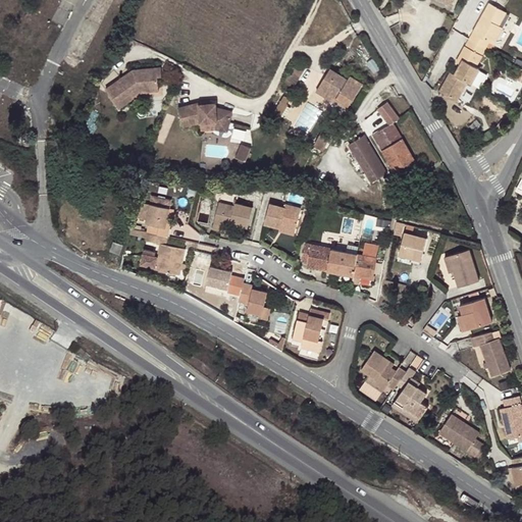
[(485,17),(480,28),(476,34),(472,31),(469,37),(486,46),(489,40),(494,43),(503,27),(500,24),(507,12),(489,2),(481,15),(485,17)]
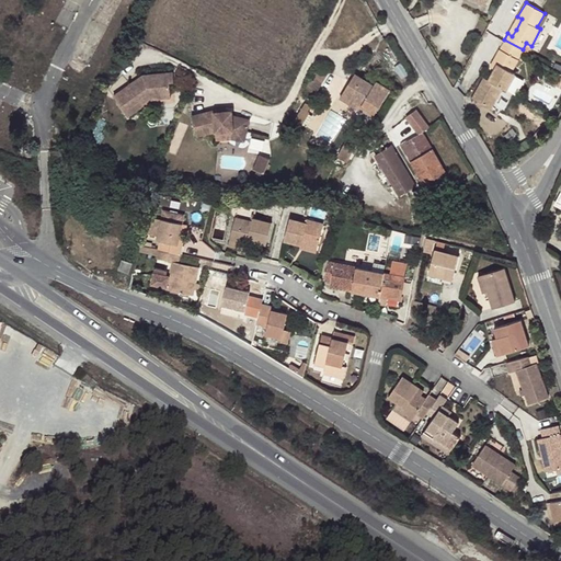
[(512,27),(516,30),(522,19),(517,16),(512,27)]
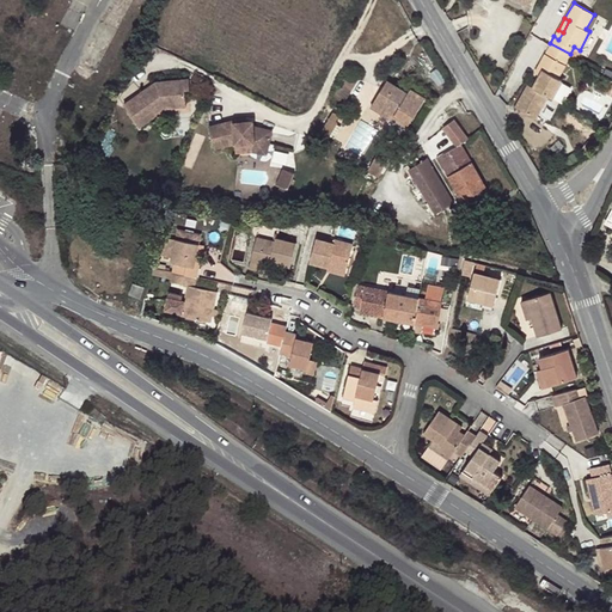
[(539,74),(533,85),(554,96),(562,79),(558,77),(570,54),(550,43),(538,66),(543,68),(539,74)]
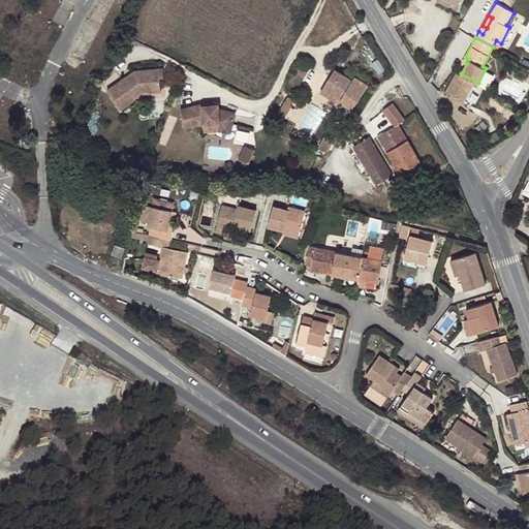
[(302,61),(291,79),(301,85),(312,67),(302,61)]
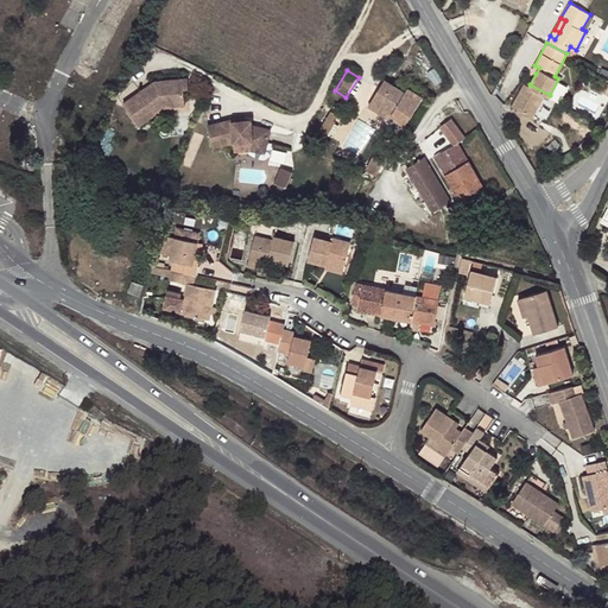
[(125,102),(140,125),(158,112),(156,108),(165,101),(187,99),(185,88),(190,88),(190,76),(157,80),(125,102)]
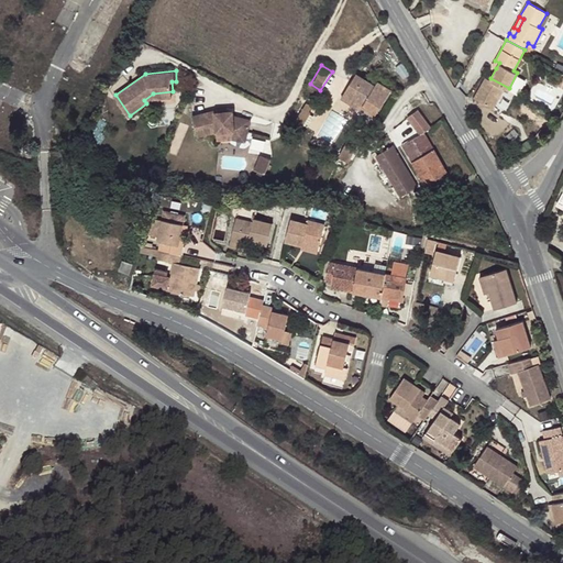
[(360,100),(376,110),(392,88),(377,78),(375,83),(355,70),(340,95),(356,105),(360,100)]
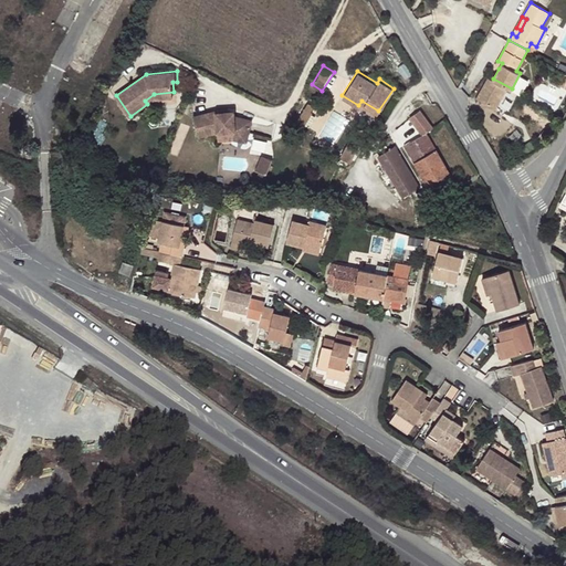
[(493,79),(489,76),(477,96),(495,108),(506,87),(511,90),(512,88),(493,79)]
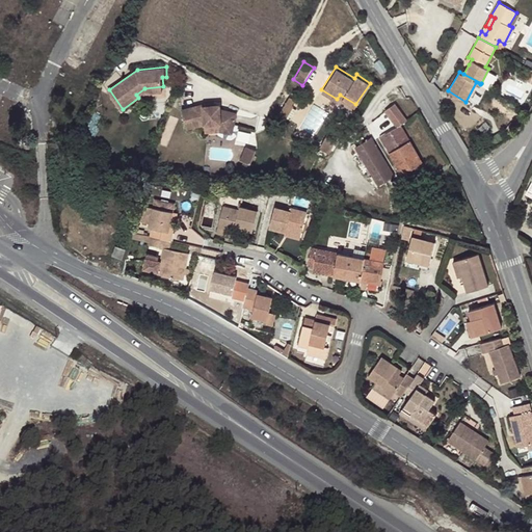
[(136,95),(138,98),(147,92),(163,90),(163,86),(144,88),(136,95)]
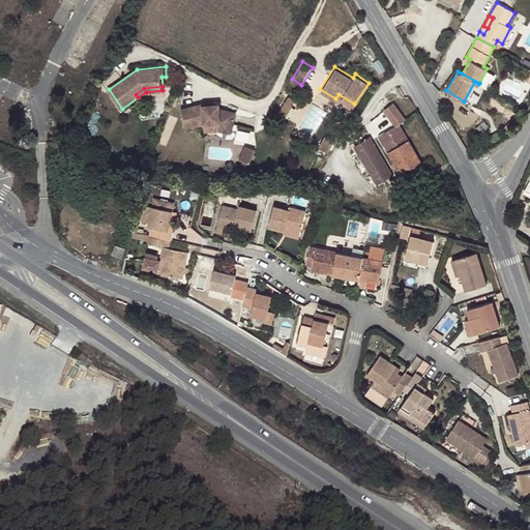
[(352,109),(354,104),(339,94),(335,98),(352,109)]
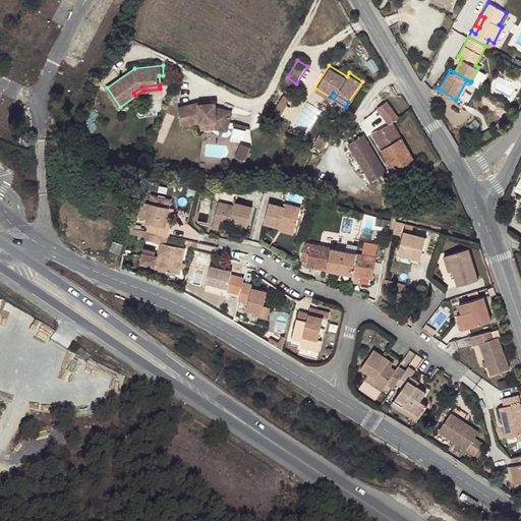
[(274,105),(283,110),(287,102),(278,97),(274,105)]
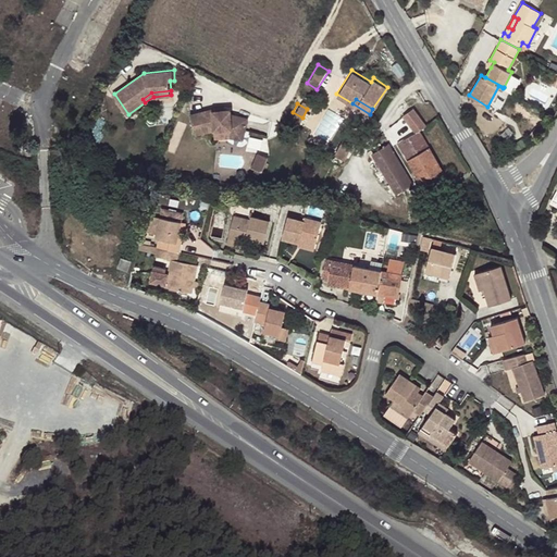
[(420,178),(441,166),(442,166),(419,128),(424,125),(412,107),(403,113),(415,132),(398,141),(419,178),(420,178)]
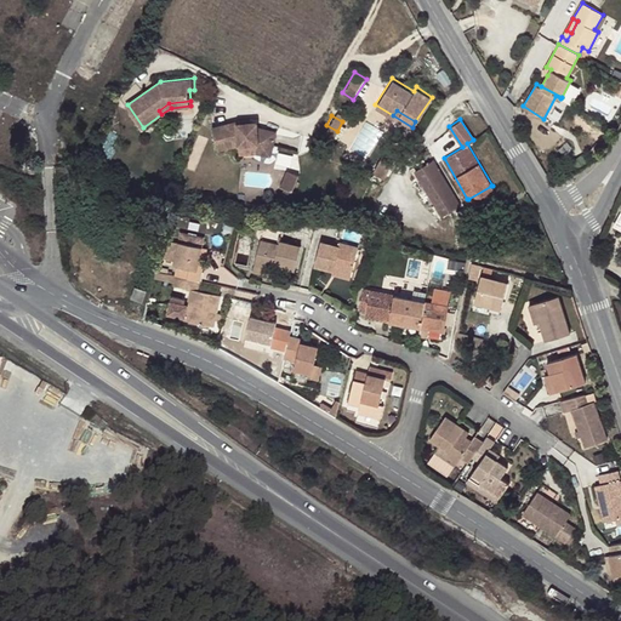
[(239,120),(214,126),(220,149),(240,144),(261,143),(275,147),(279,131),(260,125),(260,121),(239,123),(239,120)]
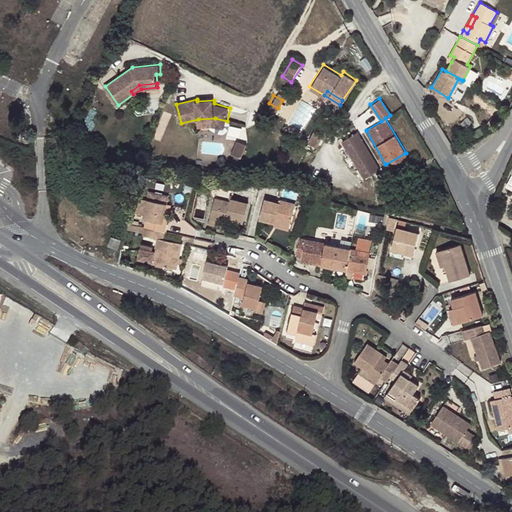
[(270,122),(278,108),(269,103),(260,117),(270,122)]
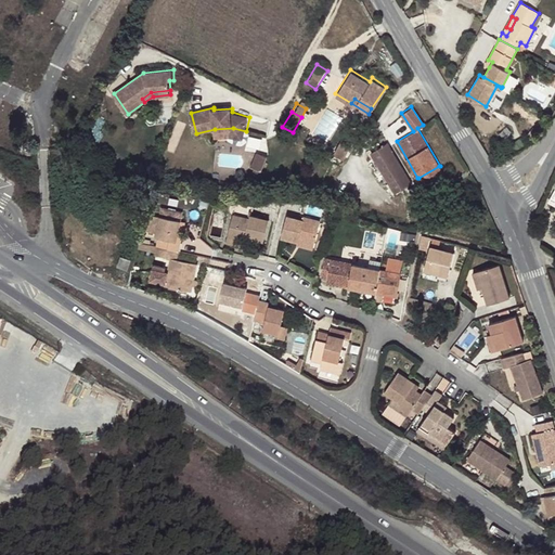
[(233,128),(215,129),(216,138),(231,136),(244,139),(246,131),(233,128)]
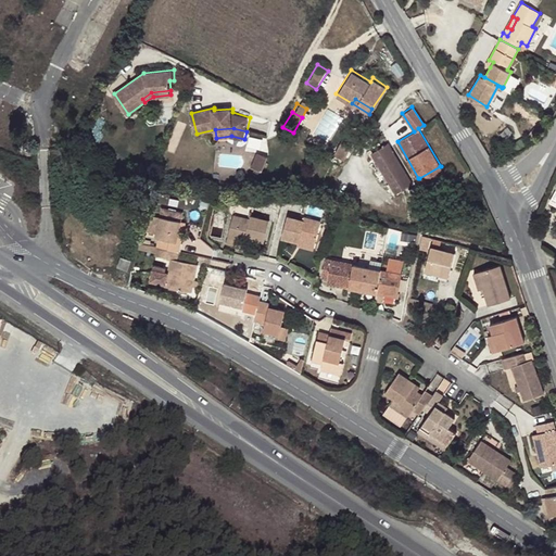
[(364,137),(386,174),(402,165),(380,128),(364,137)]
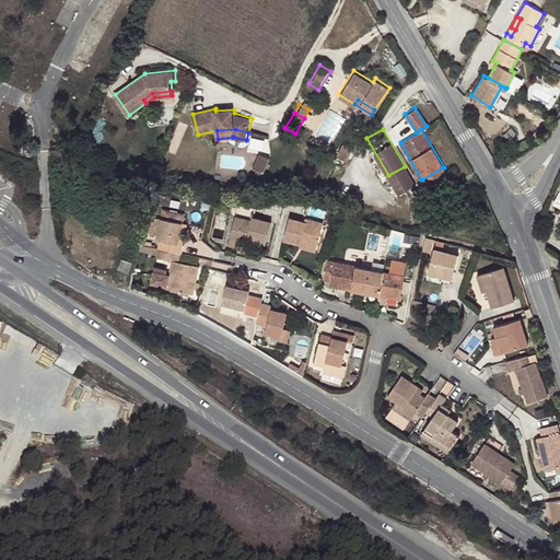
[(338,149),(348,154),(359,137),(349,130),(338,149)]
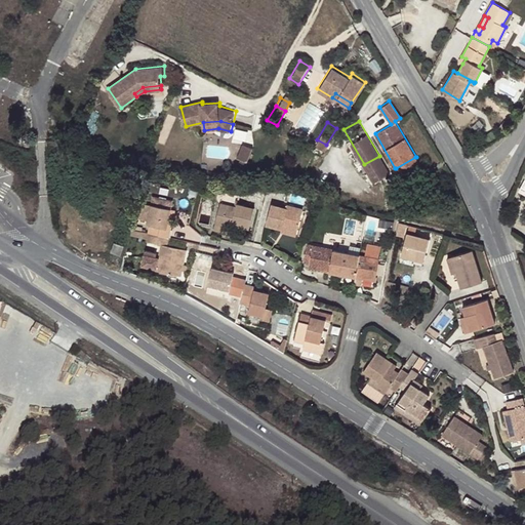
[(250,161),(255,147),(245,144),(240,158),(250,161)]
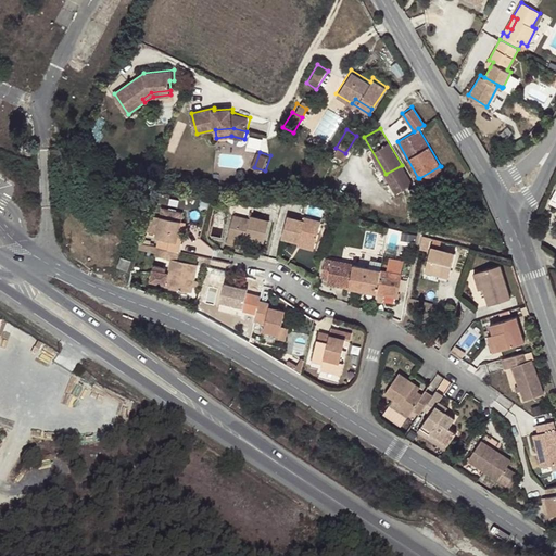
[(445,176),(440,166),(419,178),(425,188),(445,176)]
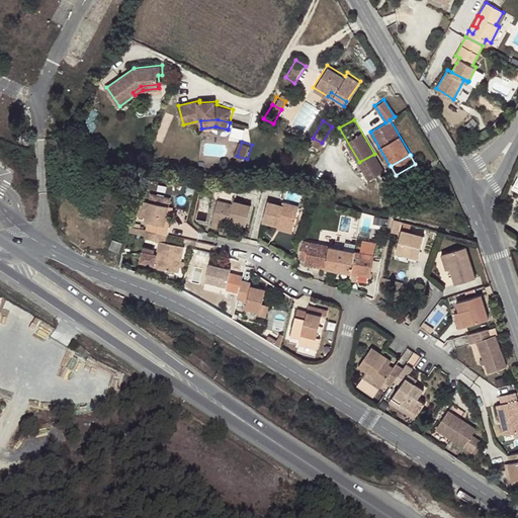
[(169,208),(171,199),(154,194),(152,204),(144,202),(142,214),(141,218),(148,220),(148,222),(150,223),(149,230),(168,235),(170,228),(165,227),(169,208)]
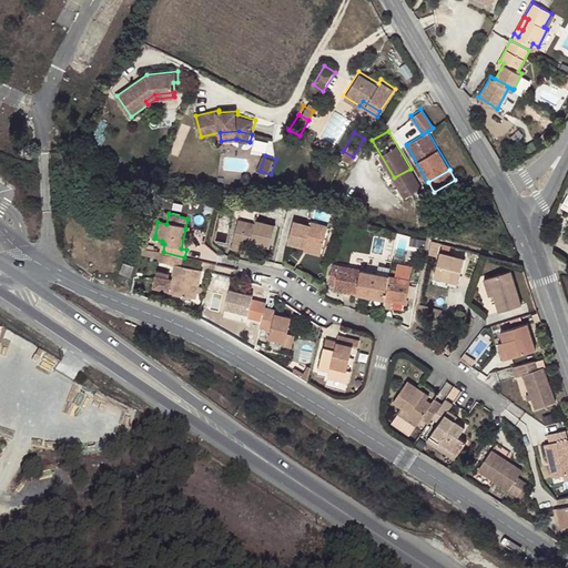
[(272,249),(277,226),(259,222),(259,225),(241,221),(235,244),(253,249),(254,244),(272,249)]
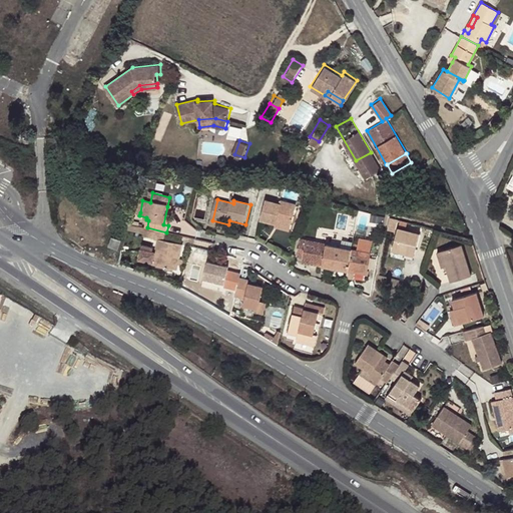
[(268,201),(263,221),(278,225),(279,221),(292,224),(297,203),(281,199),(280,204),(268,201)]
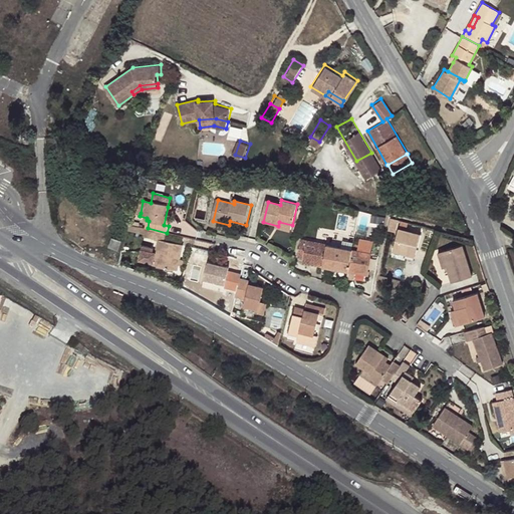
[(164,225),(169,226),(174,208),(168,207),(164,225)]
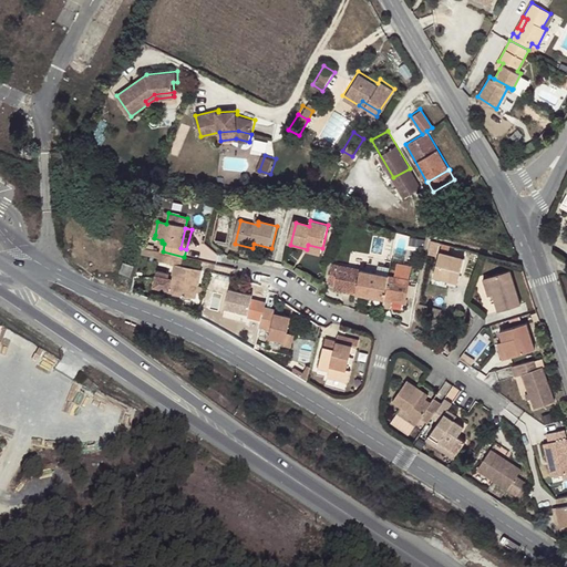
[(253,248),(235,244),(234,250),(250,254),(253,248)]
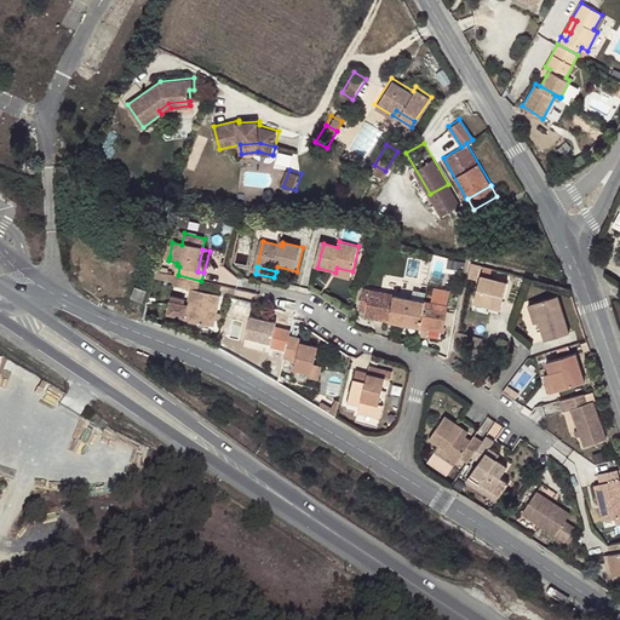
[(351,277),(352,271),(337,268),(336,273),(336,274),(351,277)]
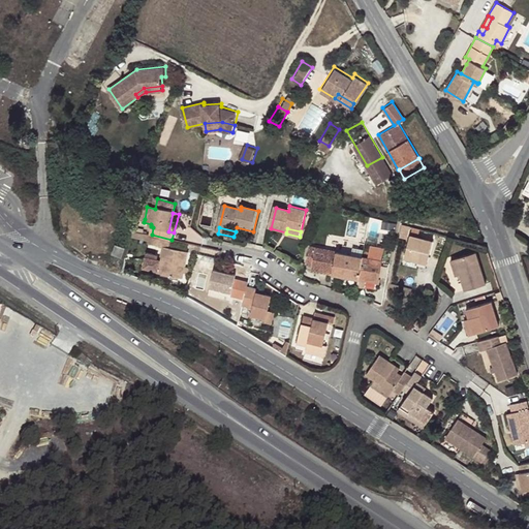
[(149,240),(150,235),(131,230),(130,236),(149,240)]
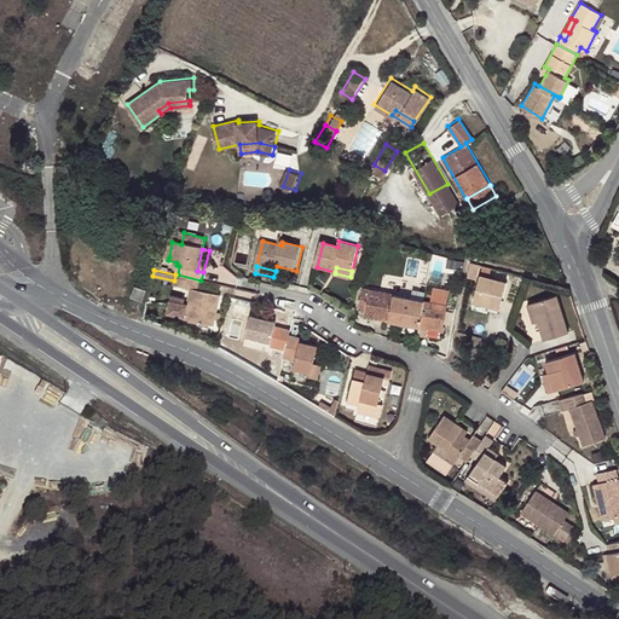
[(482,272),(480,281),(507,287),(509,279),(491,275),(482,272)]
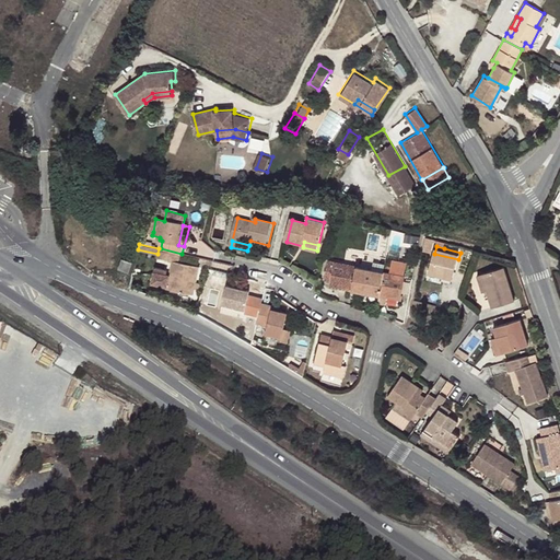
[(167,288),(194,294),(201,267),(181,261),(182,254),(161,248),(159,248),(158,254),(158,256),(174,260),(171,273),(167,273),(168,269),(156,266),(152,282),(167,286),(167,288)]
